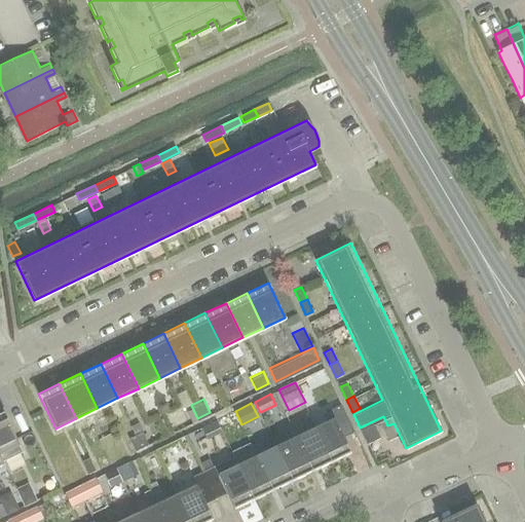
[(314,427),(331,460),(350,451),(343,436),(353,431),(340,403),(322,412),(327,422),(314,427)]
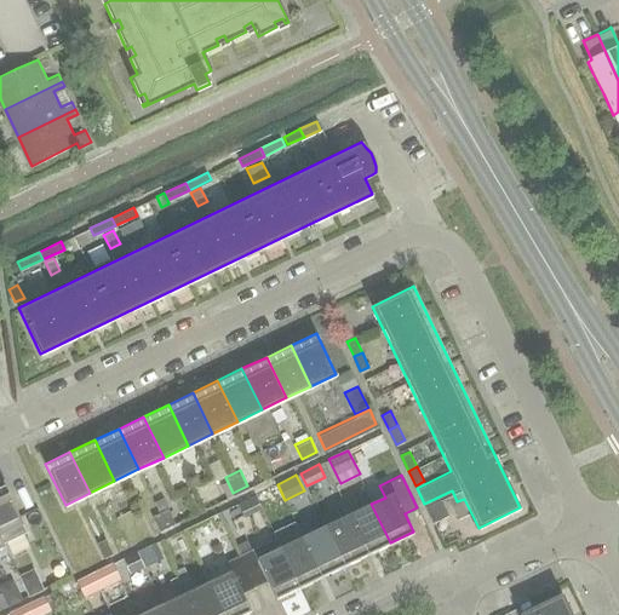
[(284,501),(275,483),(254,493),(263,511),(284,501)]
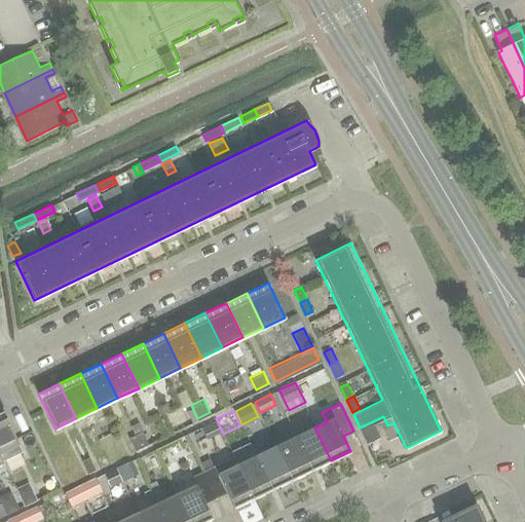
[(3,411),(0,412),(0,452),(19,443),(3,411)]
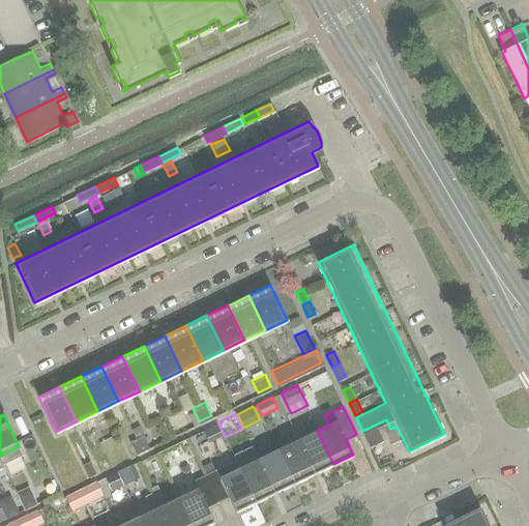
[(293,429),(314,473),(333,464),(317,431),(305,437),(300,426),(293,429)]
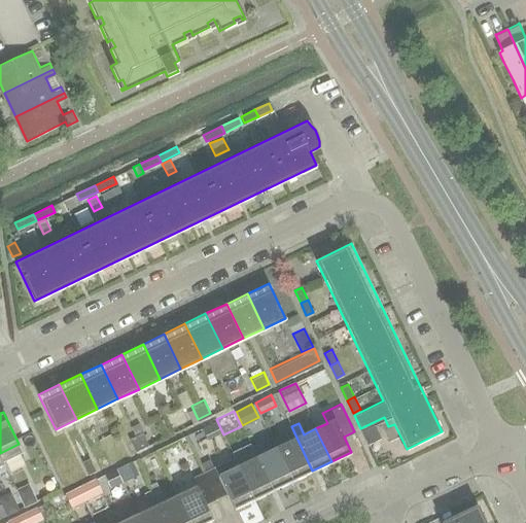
[(381,438),(374,423),(361,429),(367,444),(381,438)]
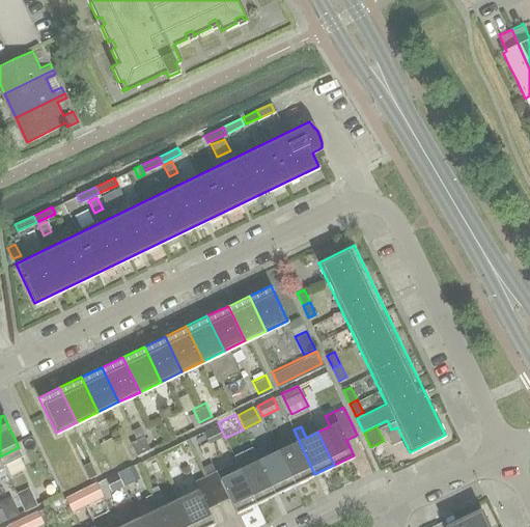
[(279,450),(295,483),(314,474),(294,430),(286,433),(291,444),(279,450)]
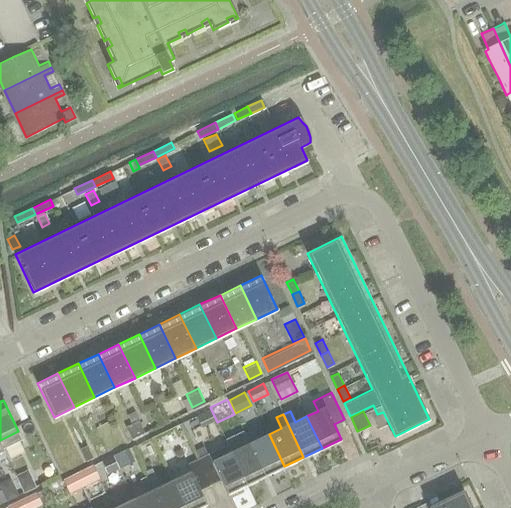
[(144,430),(138,418),(126,424),(131,436),(144,430)]
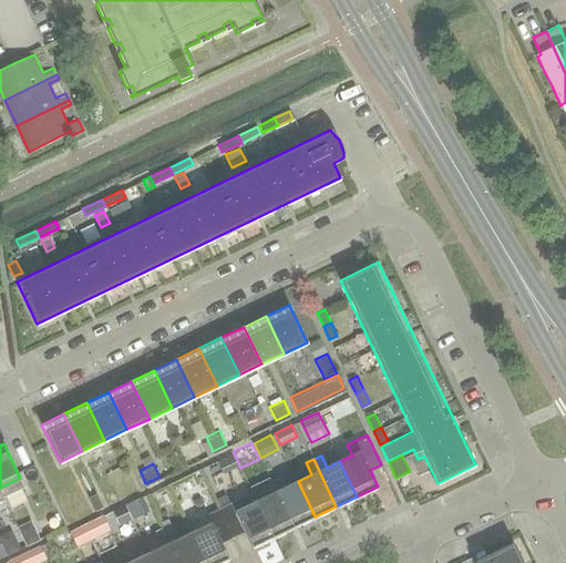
[(270,480),(294,526),(315,517),(298,481),(284,488),(278,476),(270,480)]
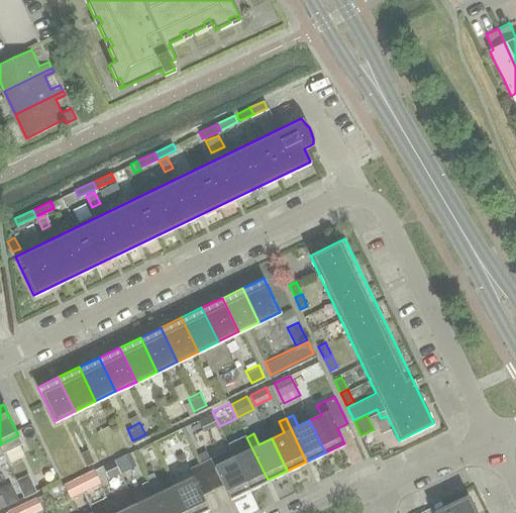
[(228,447),(233,456),(248,489),(268,480),(246,437),(245,435),(227,443),(228,447)]
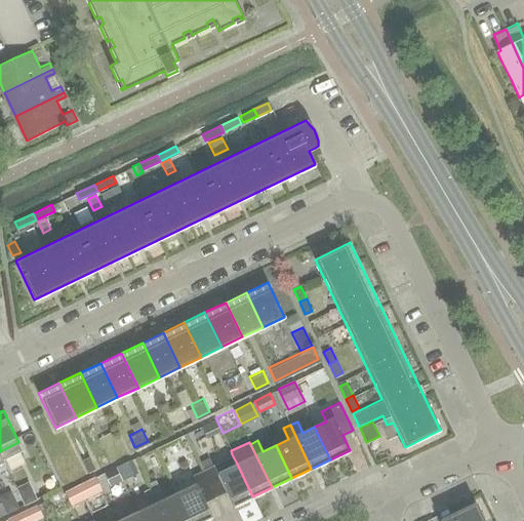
[(81,457),(87,470),(94,466),(88,454),(81,457)]
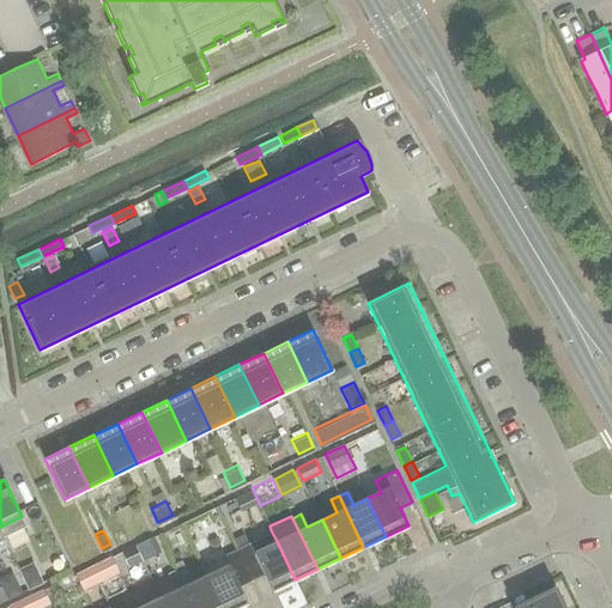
[(231,537),(235,547),(252,579),(264,573),(272,591),(295,579),(277,541),(271,530),(258,536),(248,541),(243,532),(231,537)]
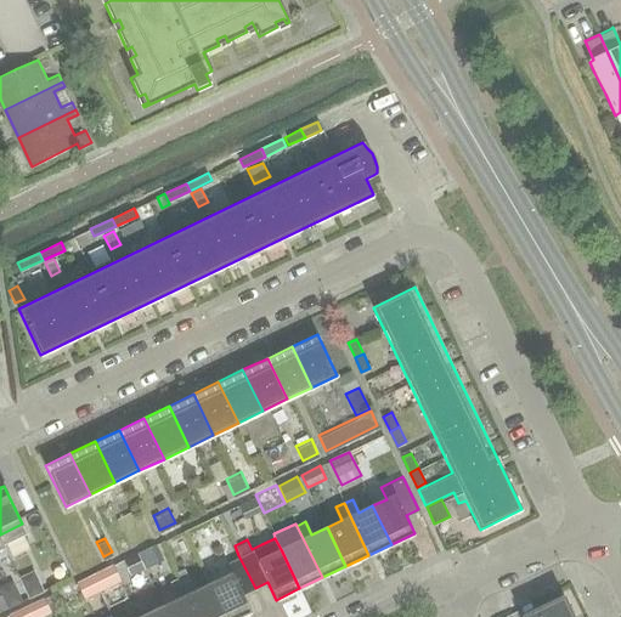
[(137,553),(145,567),(164,558),(157,543),(137,553)]
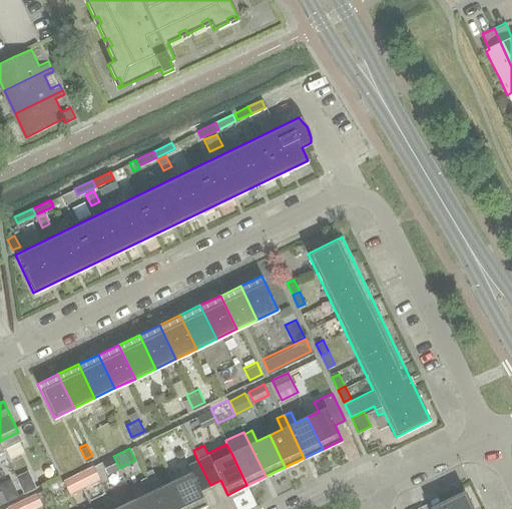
[(113,456),(102,462),(107,474),(119,468),(113,456)]
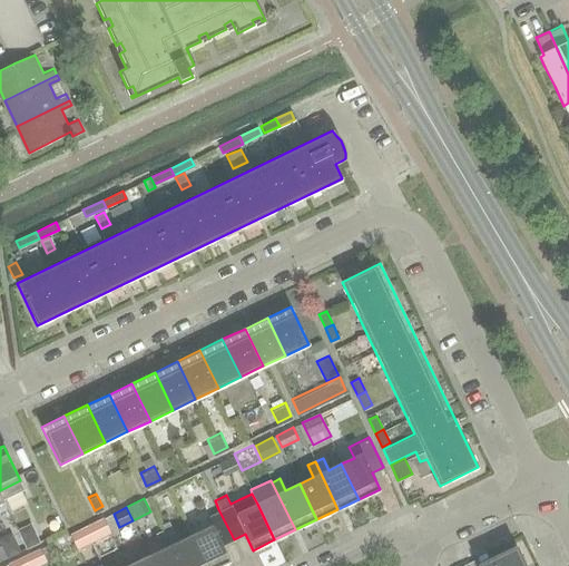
[(212,526),(192,536),(206,565),(219,565),(229,562),(222,545),(234,539),(218,509),(206,515),(212,526)]
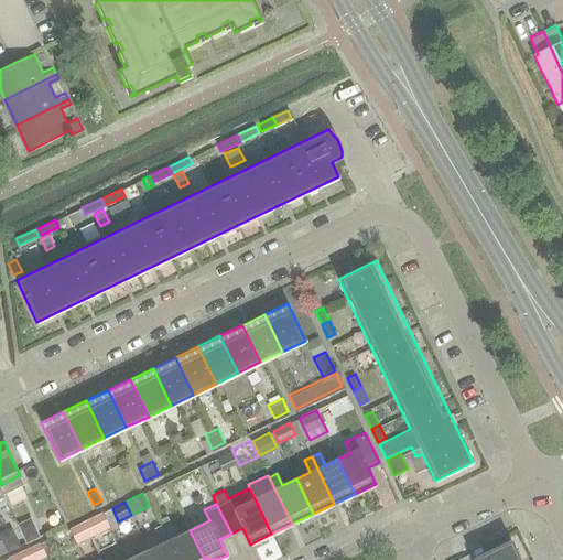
[(103,513),(90,518),(97,531),(109,526),(103,513)]
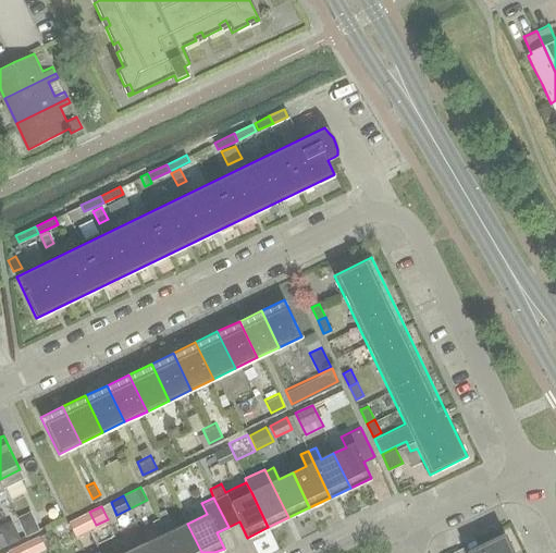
[(25,531),(31,529),(37,525),(28,507),(26,508),(16,514),(25,531)]
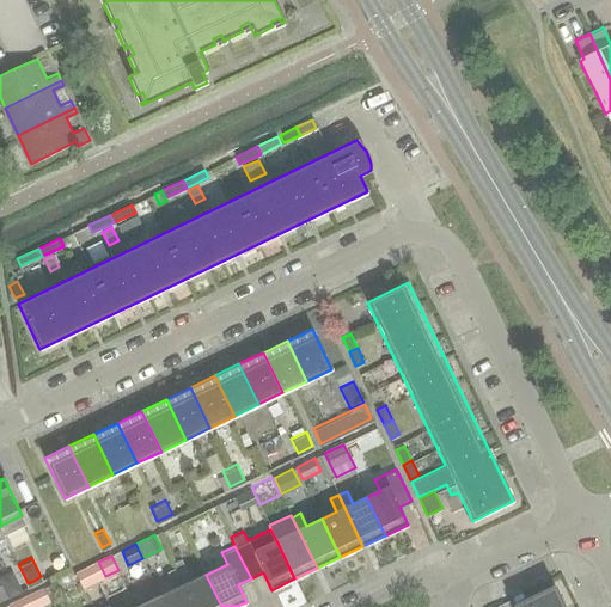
[(0,581),(7,594),(20,587),(11,566),(0,571),(0,581)]
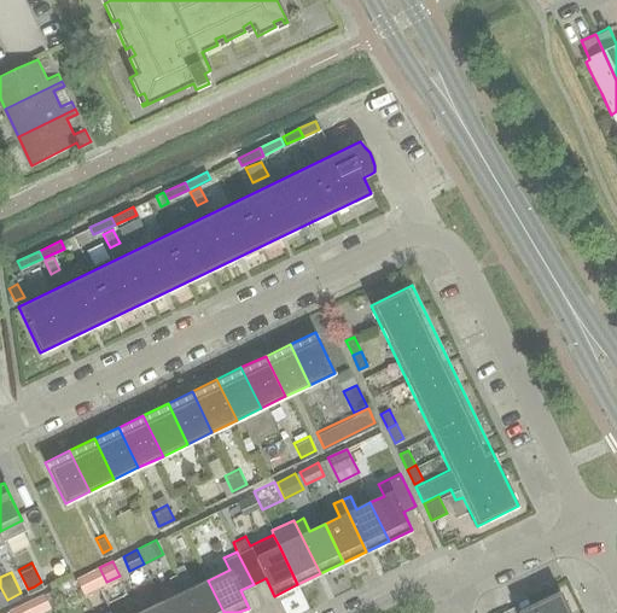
[(179,577),(196,612),(223,612),(208,581),(195,587),(187,573),(179,577)]
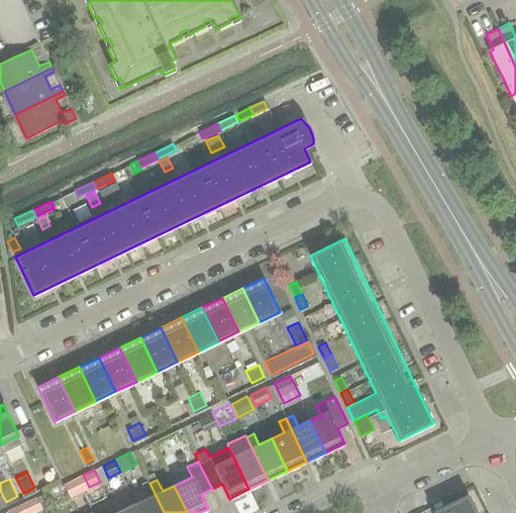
[(148,498),(135,504),(139,512),(164,512),(149,483),(142,487),(148,498)]
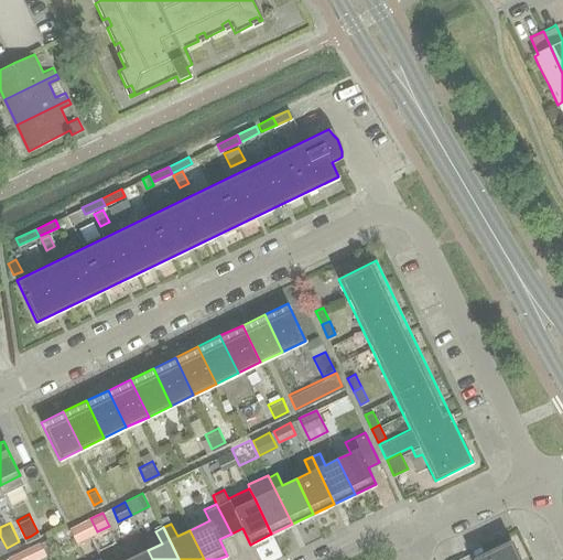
[(473,559),(519,559),(510,540),(473,558),(473,559)]
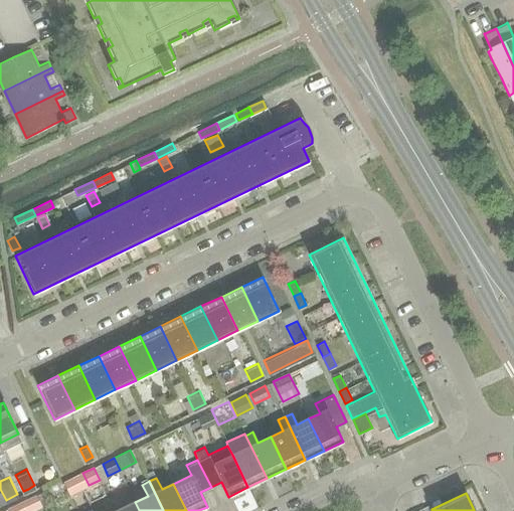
[(38,495),(29,499),(8,509),(9,510),(33,510),(43,506),(38,495)]
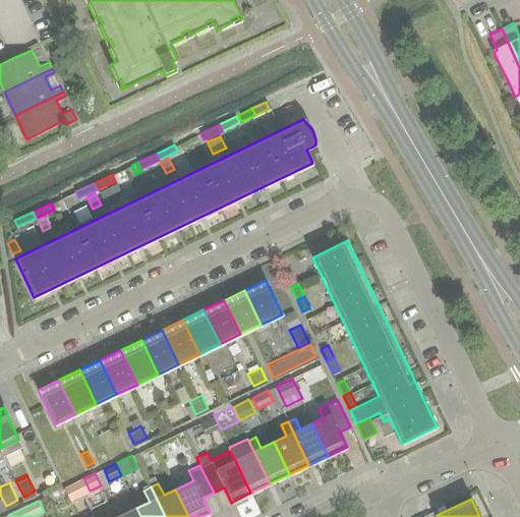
[(116,516),(140,516),(136,508),(124,514),(118,503),(111,506),(116,516)]
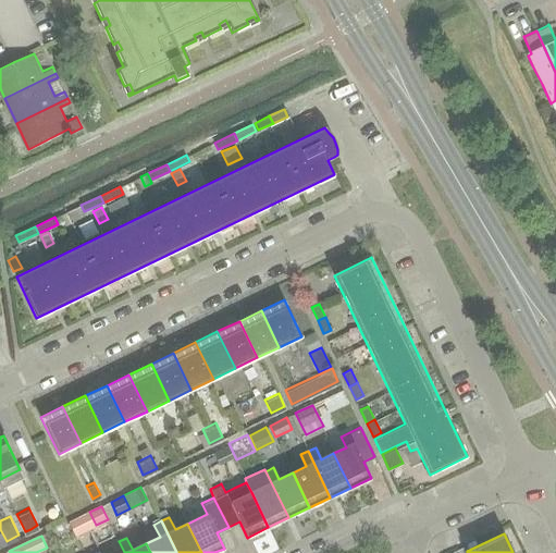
[(124,552),(119,541),(111,544),(114,552),(124,552)]
